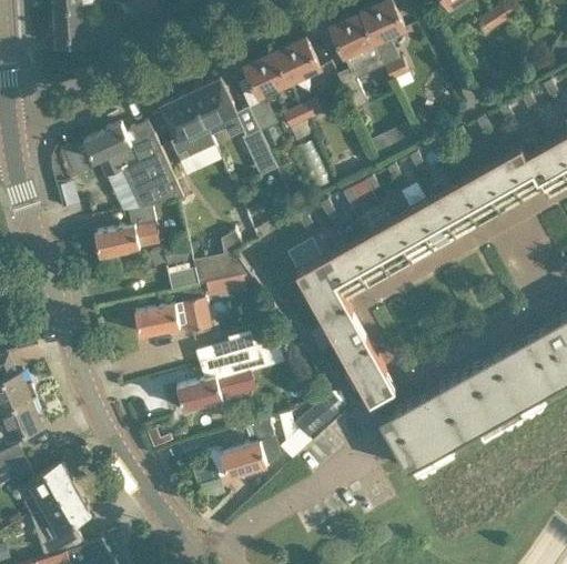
[(161,16),(153,0),(138,0),(128,4),(138,27),(161,16)]
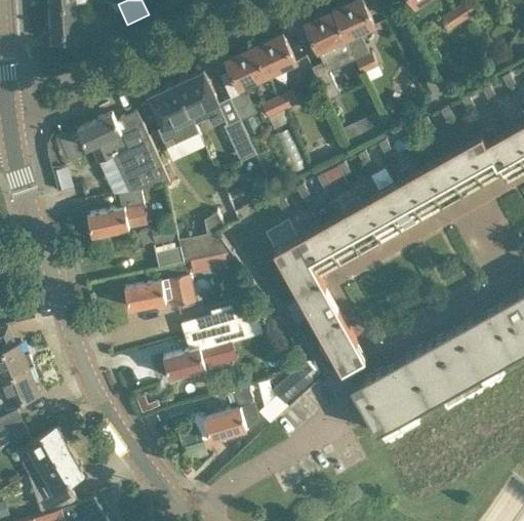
[(362,0),(355,0),(333,10),(346,39),(374,26),(362,0)]
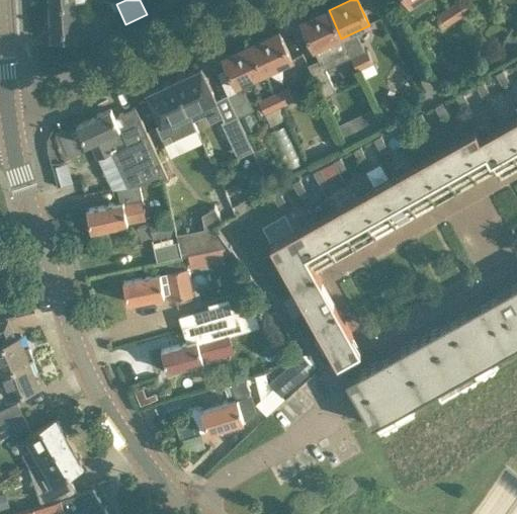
[(462,1),(448,10),(455,22),(470,13),(462,1)]
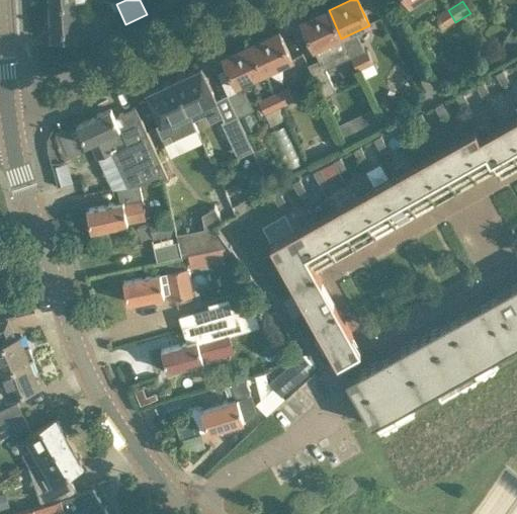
[(74,6),(49,8),(51,43),(76,40),(74,6)]
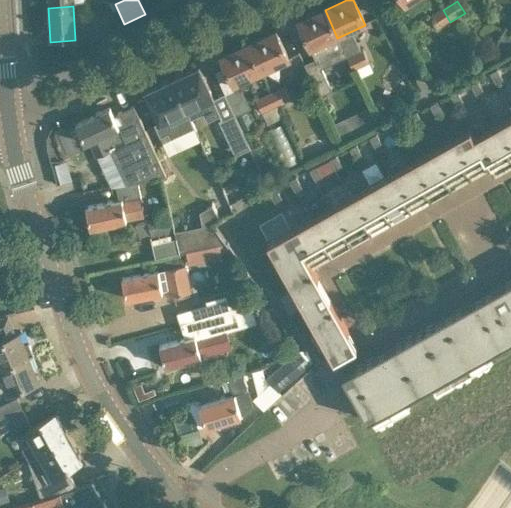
[(297,23),(314,61),(304,66),(319,98),(331,93),(318,64),(344,53),(337,38),(325,10),(297,23)]
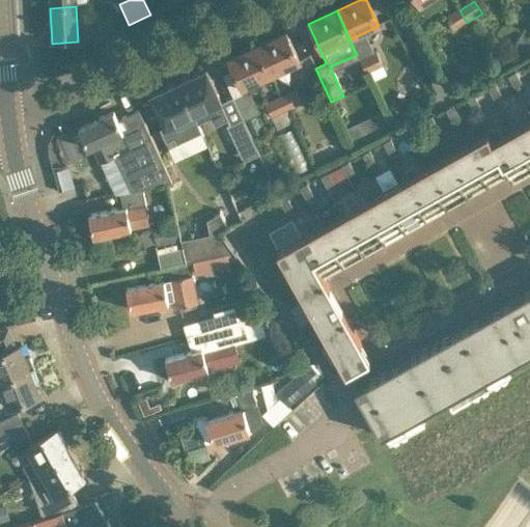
[(467,23),(459,10),(445,21),(453,32),(467,23)]
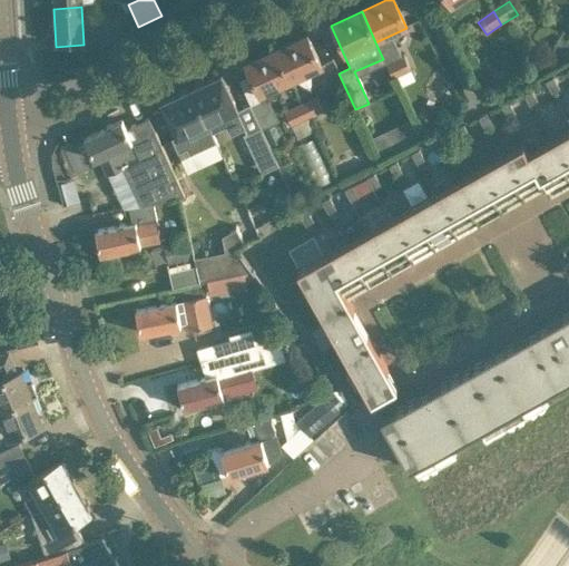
[(276,50),(291,81),(321,68),(306,37),(276,50)]
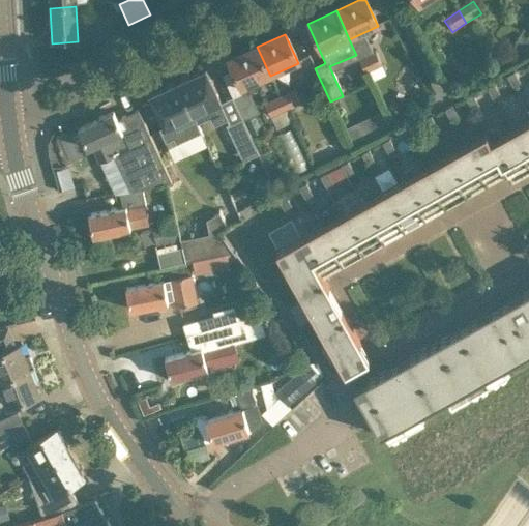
[(511,48),(520,57),(528,48),(528,45),(522,38),(511,48)]
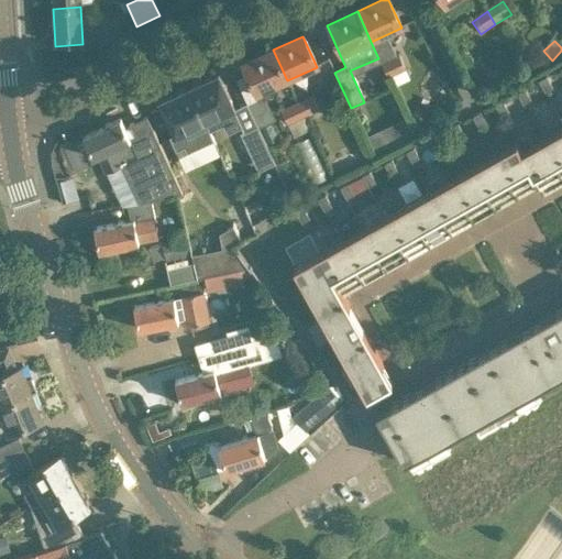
[(287,80),(273,50),(242,65),(251,85),(256,96),(287,80)]
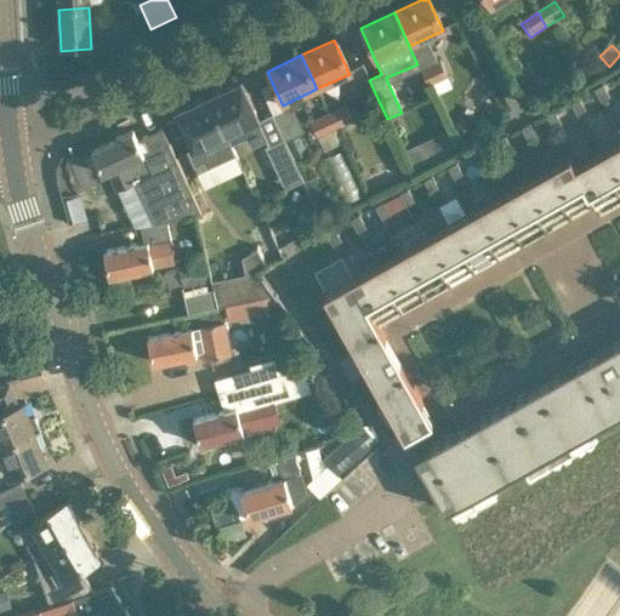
[(447,79),(439,64),(421,73),(427,87),(447,79)]
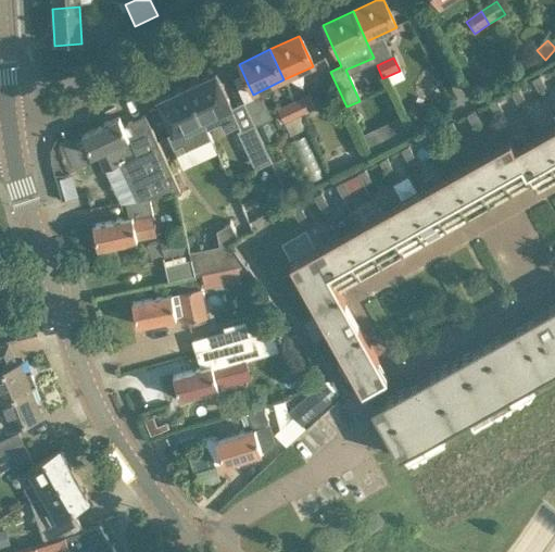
[(501,79),(493,66),(480,75),(488,87),(501,79)]
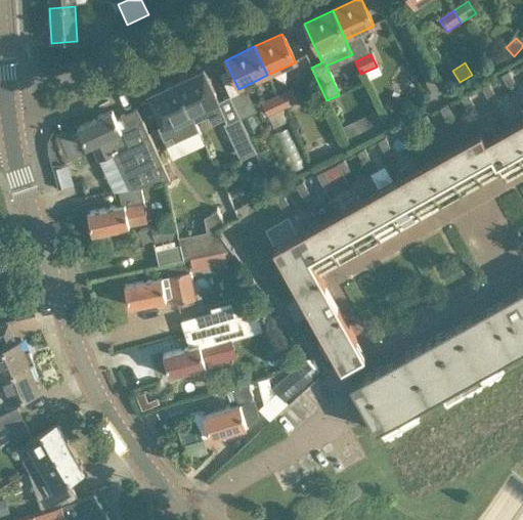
[(175,83),(190,117),(204,111),(211,126),(225,120),(218,104),(219,103),(212,89),(203,71),(175,83)]
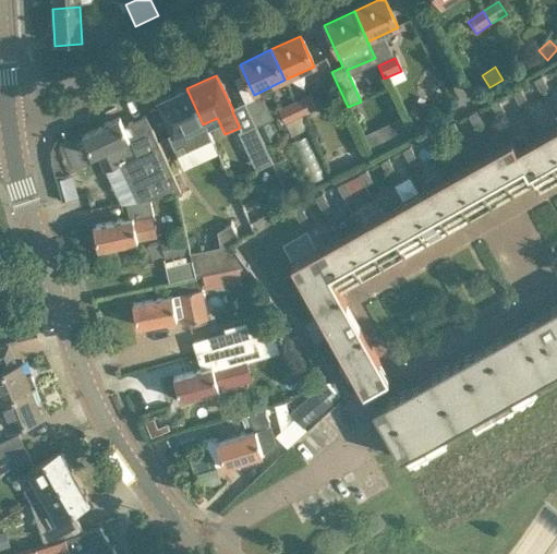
[(540,94),(547,89),(541,79),(533,83),(540,94)]
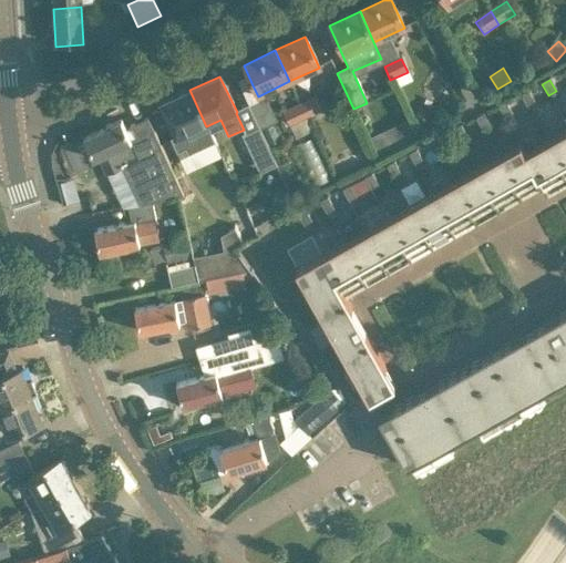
[(206,126),(189,90),(160,104),(168,124),(175,137),(171,140),(172,143),(177,154),(185,151),(187,156),(215,144),(206,126)]
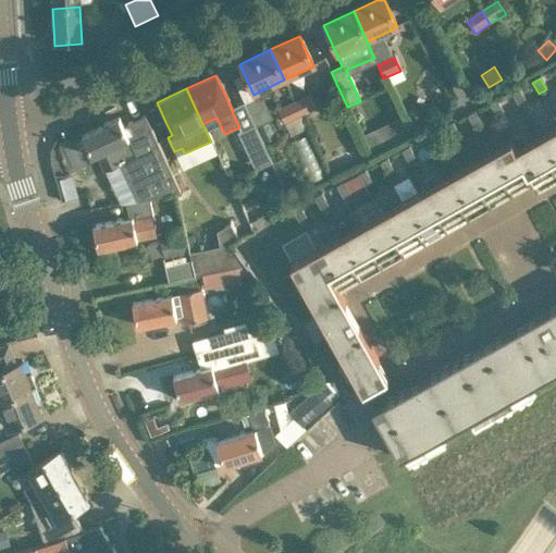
[(524,101),(518,90),(510,94),(517,106),(524,101)]
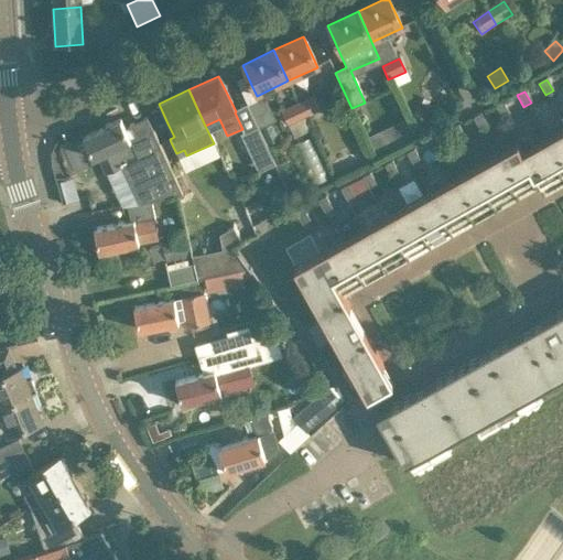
[(314,97),(298,105),(304,119),(321,111),(314,97)]
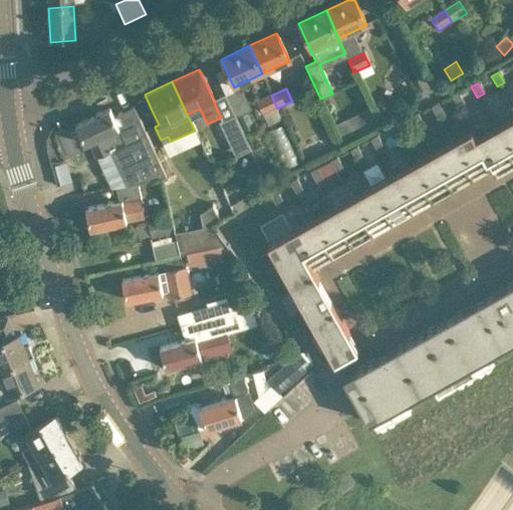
[(225,97),(233,112),(248,105),(241,89),(225,97)]
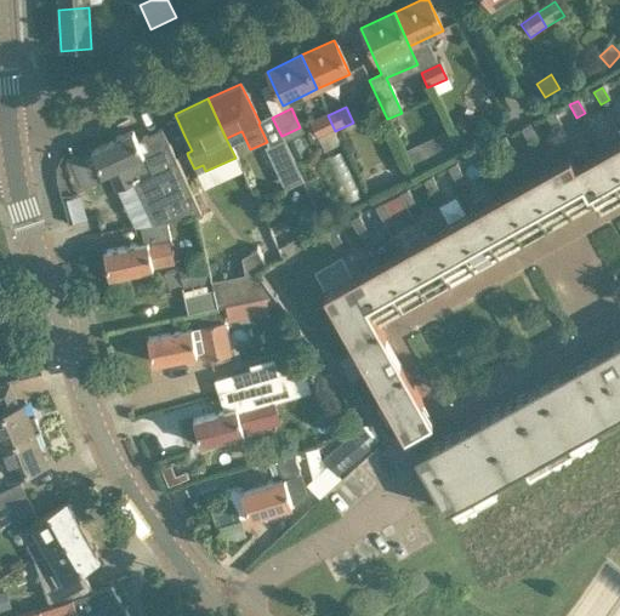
[(561,126),(553,113),(545,118),(552,131),(561,126)]
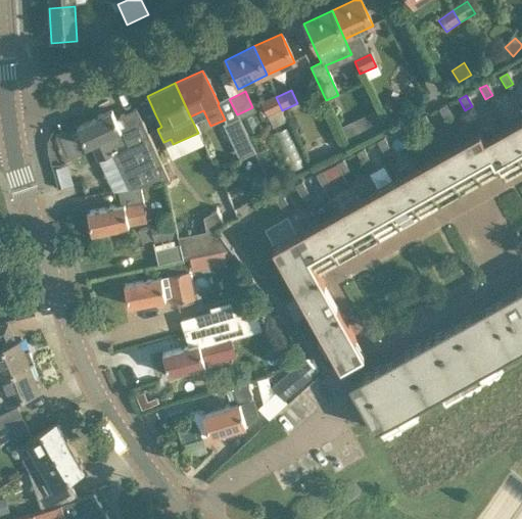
[(286,120),(282,110),(276,97),(259,104),(272,130),(287,123),(286,120)]
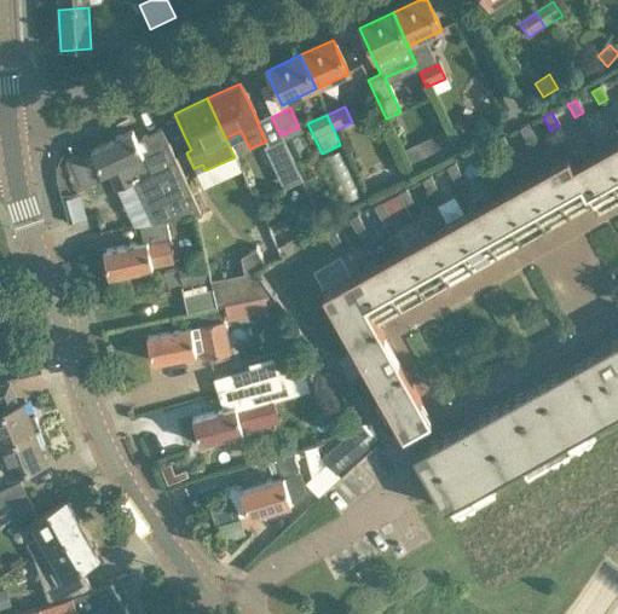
[(467,125),(460,122),(450,126),(456,142),(472,134),(467,125)]
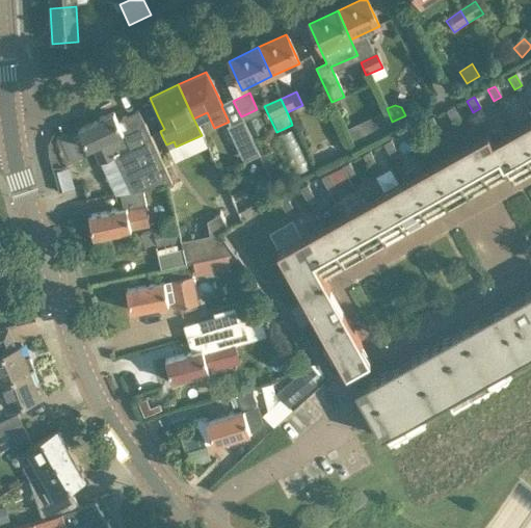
[(459,120),(453,108),(446,112),(452,124),(459,120)]
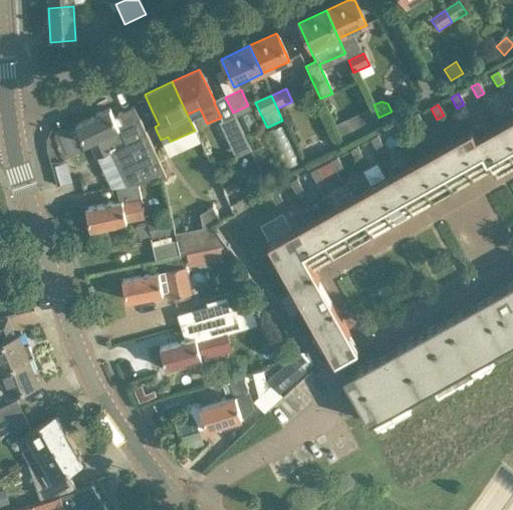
[(115,191),(136,188),(136,186),(167,181),(134,108),(118,115),(123,128),(118,131),(109,110),(100,115),(99,113),(95,115),(96,116),(75,126),(85,146),(88,144),(96,160),(111,153),(126,187),(115,190),(115,191)]
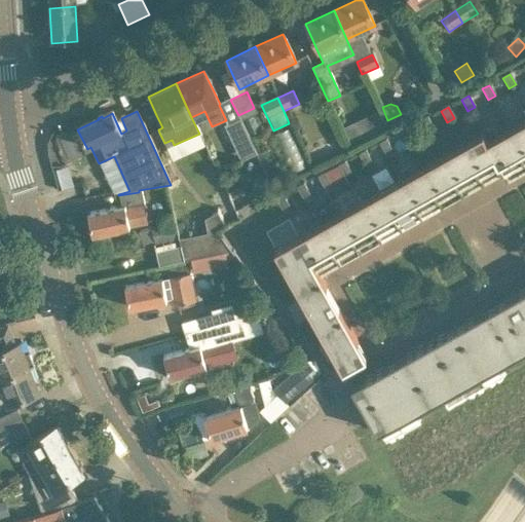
[(434,129),(427,118),(420,122),(426,133),(434,129)]
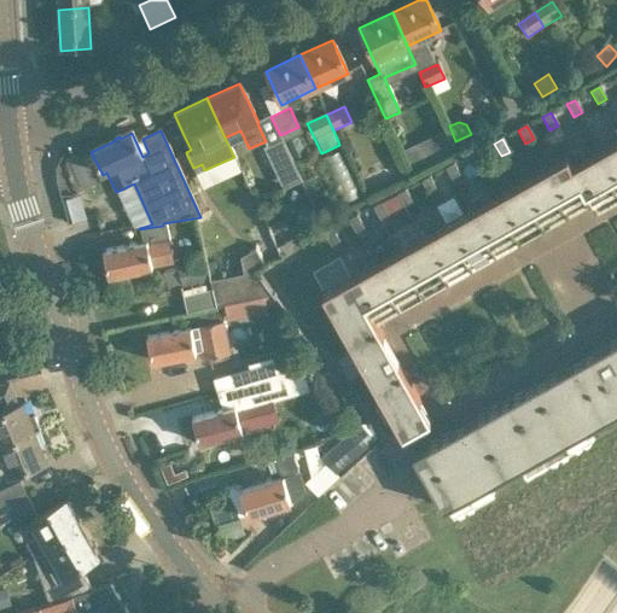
[(263,149),(277,175),(295,167),(281,140),(268,146),(263,149)]
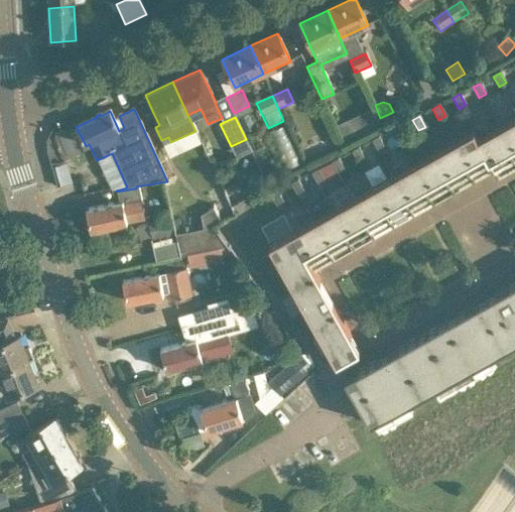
[(514,168),(514,118),(478,139),(474,131),(291,233),(312,271),(313,271),(492,171),(497,179),(514,168)]
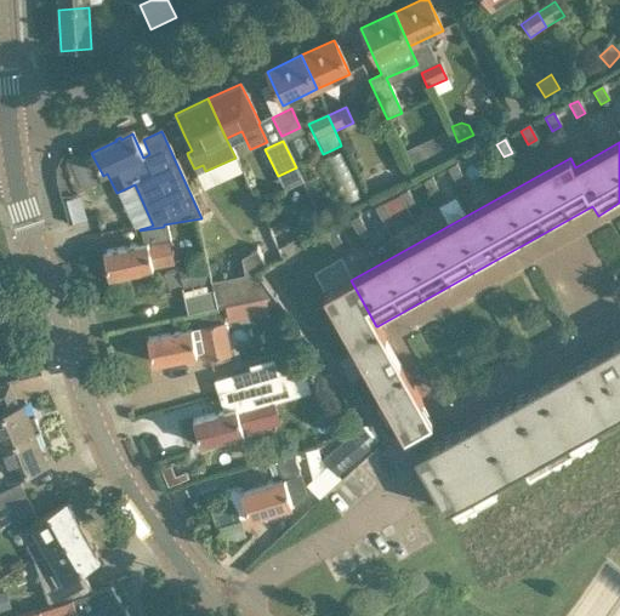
[(413,170),(430,163),(422,144),(404,153),(413,170)]
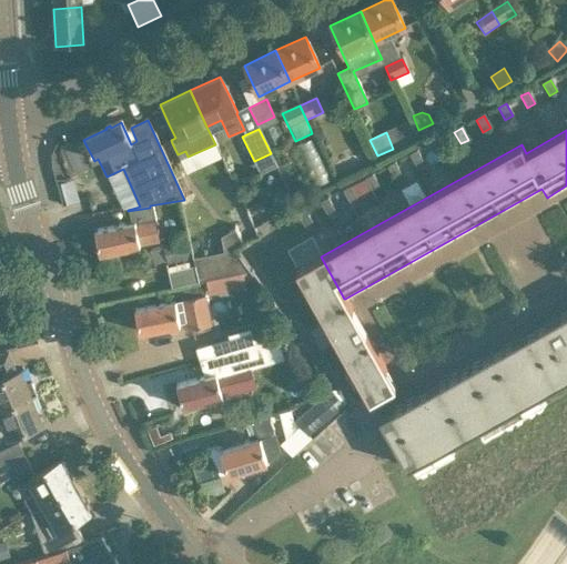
[(446,151),(439,140),(432,144),(438,155),(446,151)]
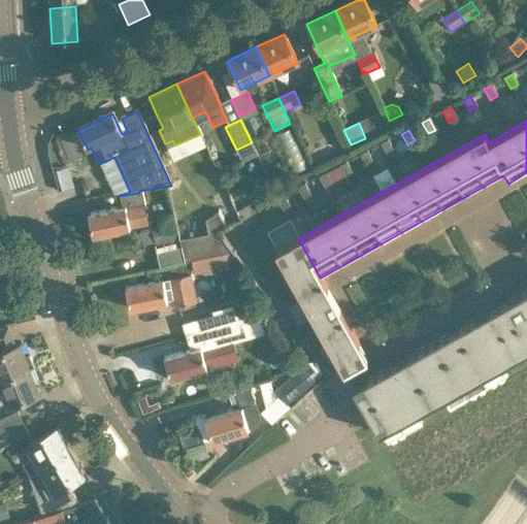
[(388,141),(381,144),(387,156),(394,152),(388,141)]
